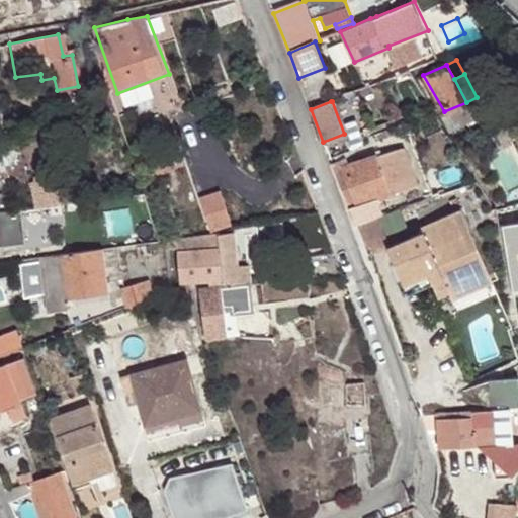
[(473,114),(466,102),(444,111),(451,123),(473,114)]
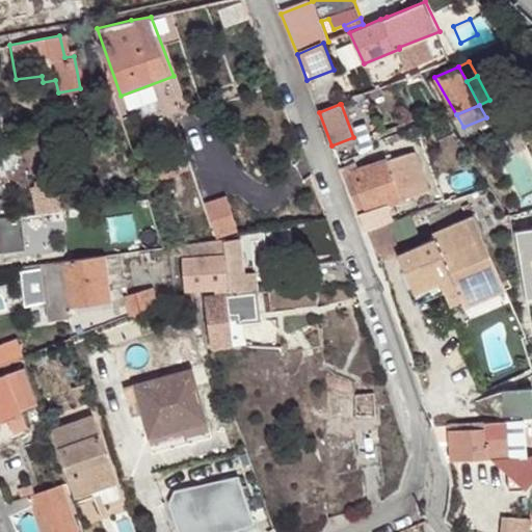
[(531,111),(528,106),(504,115),(507,122),(531,111)]
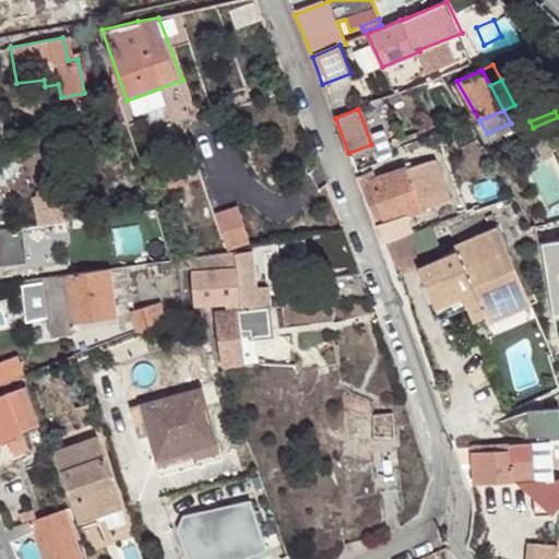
[(157,144),(166,142),(158,121),(151,125),(157,144)]
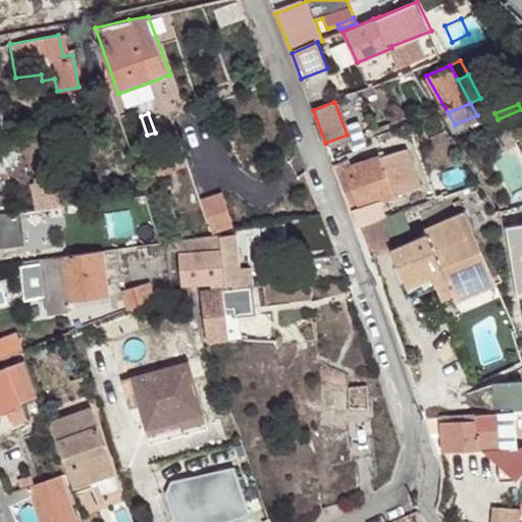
[(378,156),(393,192),(422,180),(409,146),(378,156)]
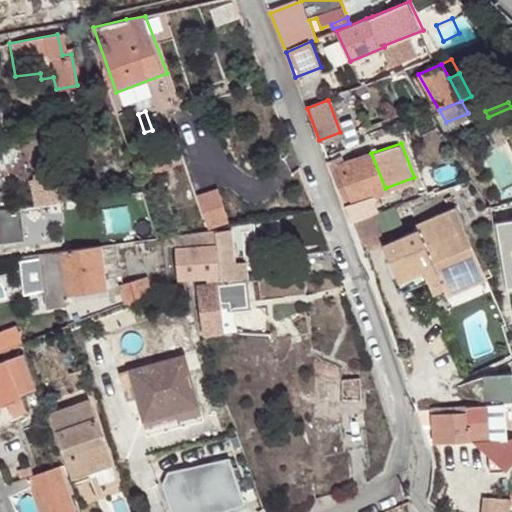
[(0,156),(5,183),(29,175),(20,146),(0,152),(0,156)]
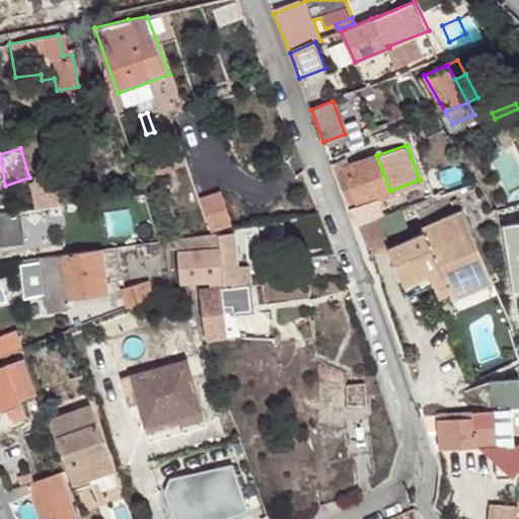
[(343,155),(330,159),(335,171),(344,169),(343,167),(346,165),(343,155)]
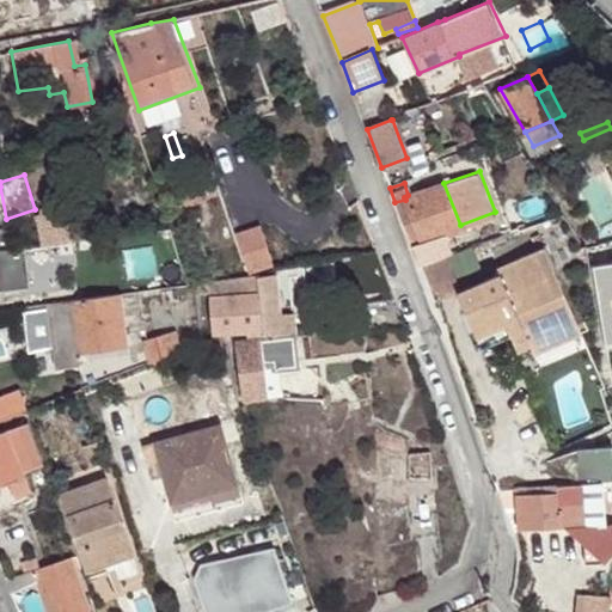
[(418,238),(421,238),(460,225),(444,183),(408,195),(404,197),(405,200),(418,238)]
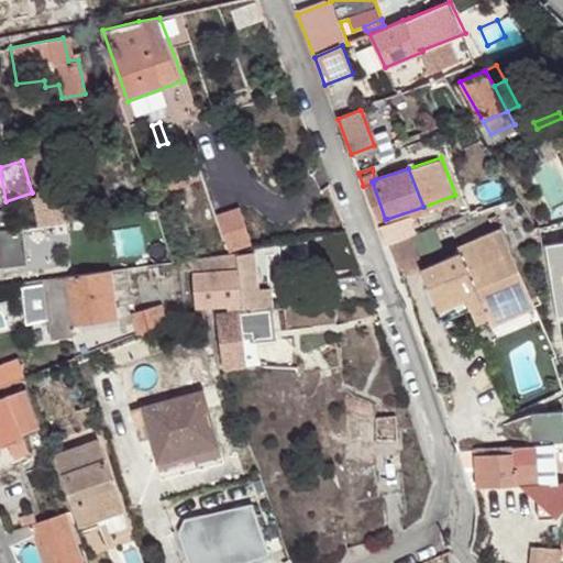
[(363,186),(379,232),(390,230),(387,219),(385,219),(373,184),(363,186)]
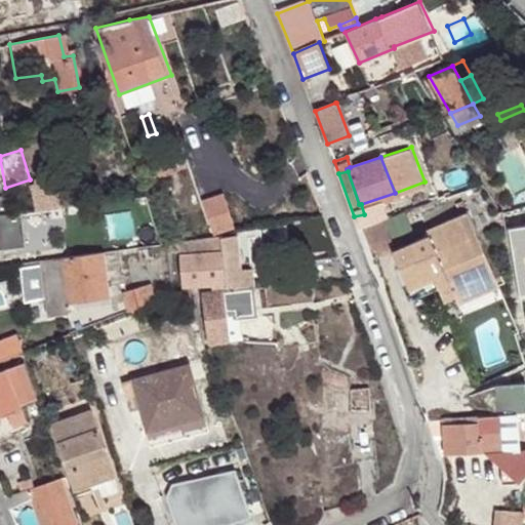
[(33,182),(39,207),(78,202),(75,176),(33,182)]
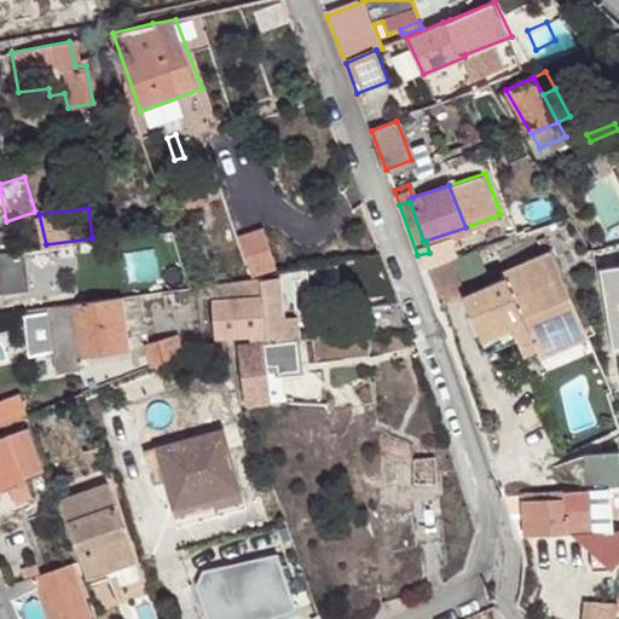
[(281,270),(264,225),(239,235),(254,276),(262,275),(275,272),(281,270)]
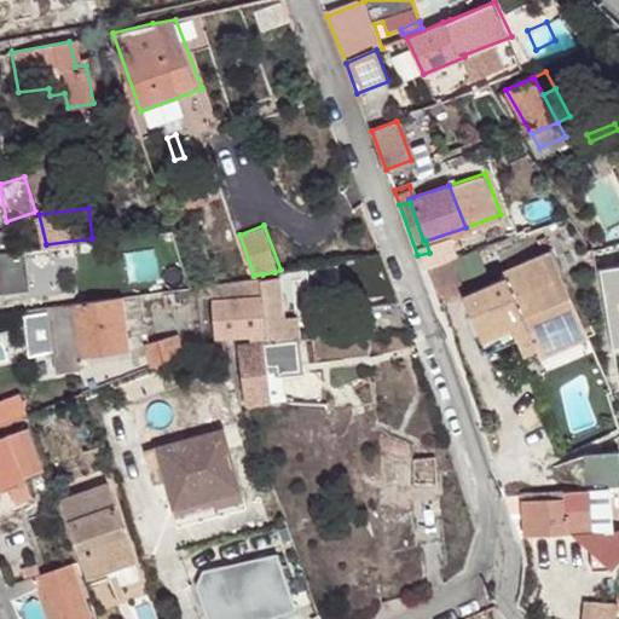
[(28,272),(24,248),(0,250),(0,264),(7,264),(9,275),(28,272)]
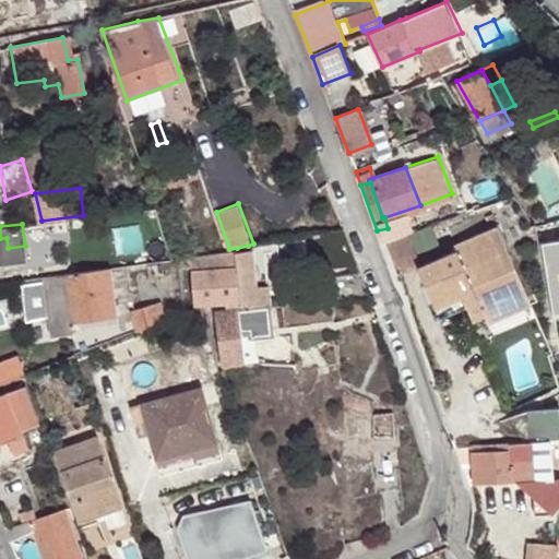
[(454,249),(418,264),(416,264),(431,301),(460,290),(466,305),(476,300),(482,313),(527,295),(498,226),(452,245),(454,249)]
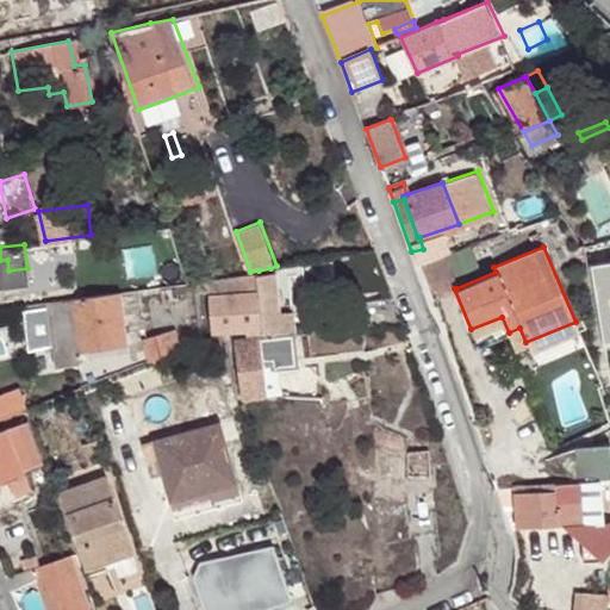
[(442,251),(416,261),(429,298),(454,288),(456,288),(442,251)]
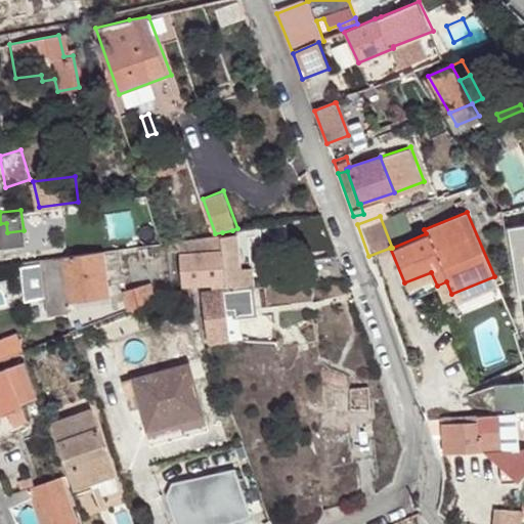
[(523,225),(509,228),(523,325),(518,326),(522,351),(523,351),(523,225)]
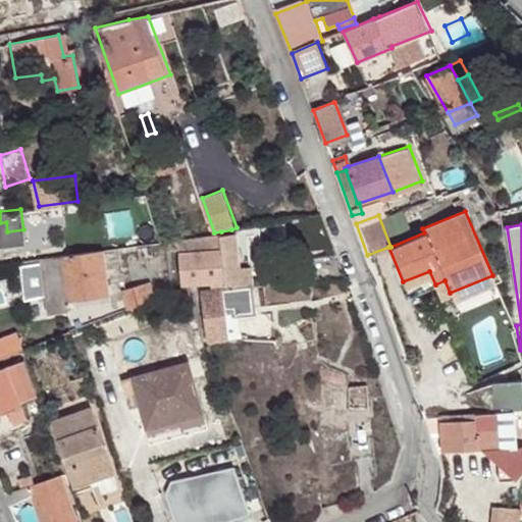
[(221,231),(214,232),(204,235),(209,250),(224,248),(221,231)]
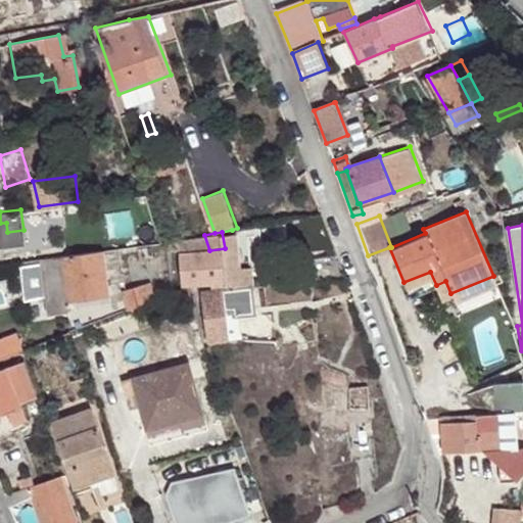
[(188,245),(186,238),(170,241),(171,247),(188,245)]
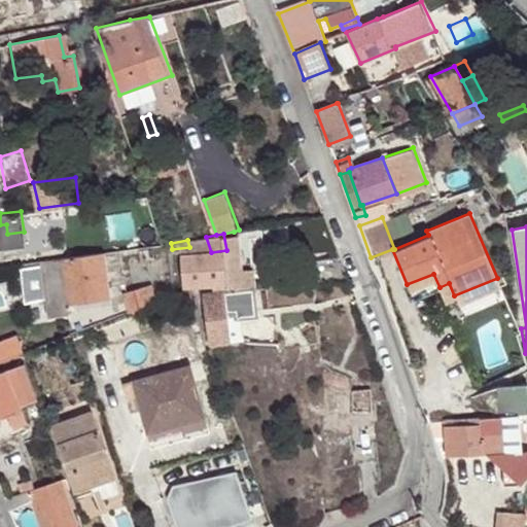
[(192,284),(197,285),(234,281),(226,250),(211,252),(184,254),(190,281),(192,284)]
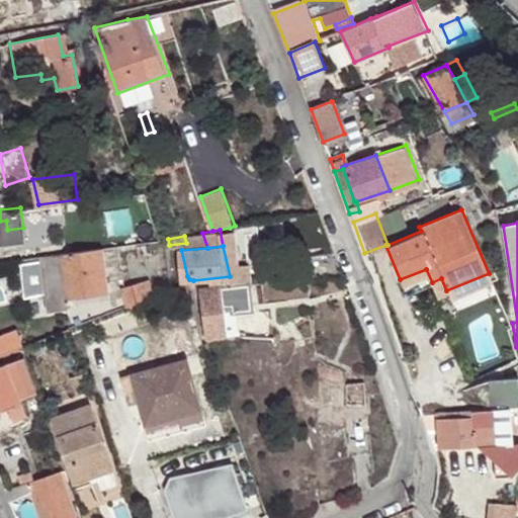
[(109,289),(102,248),(61,254),(68,297),(109,289)]
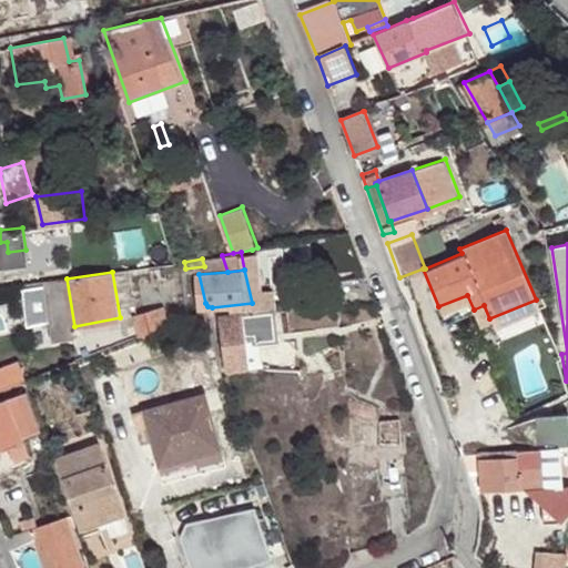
[(74,326),(67,279),(44,282),(54,343),(77,338),(74,326)]
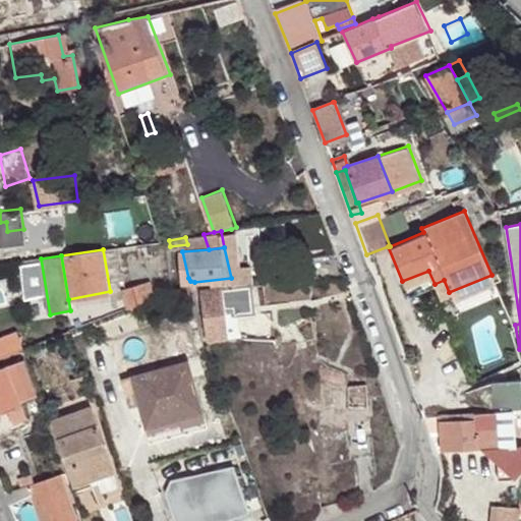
[(428,271),(402,281),(408,294),(435,284),(428,271)]
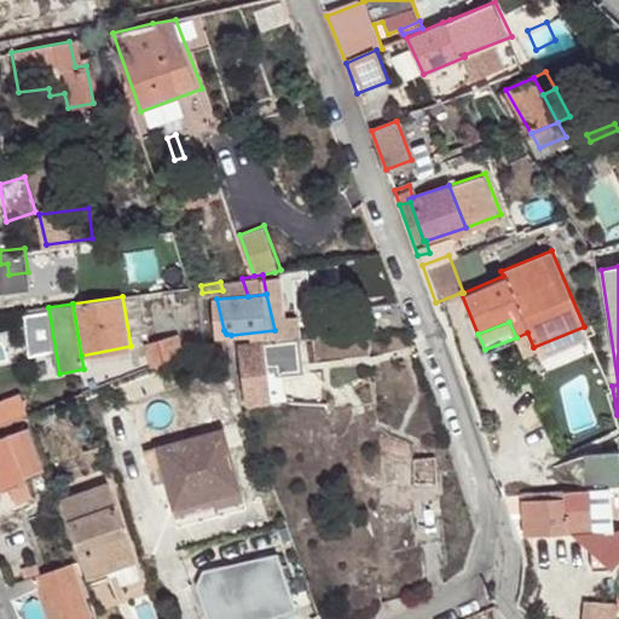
[(584,327),(533,347),(537,356),(588,334),(584,327)]
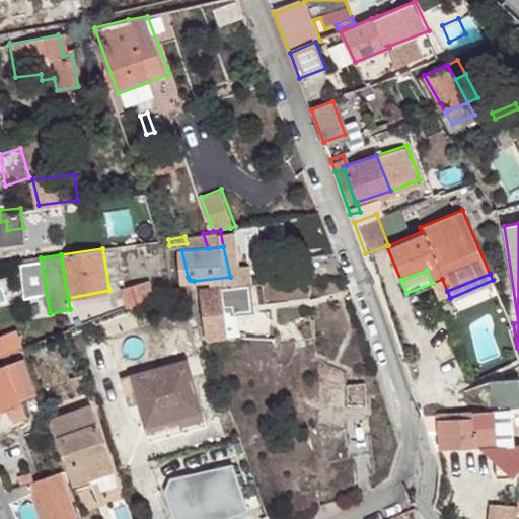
[(442,279),(433,283),(437,295),(447,291),(442,279)]
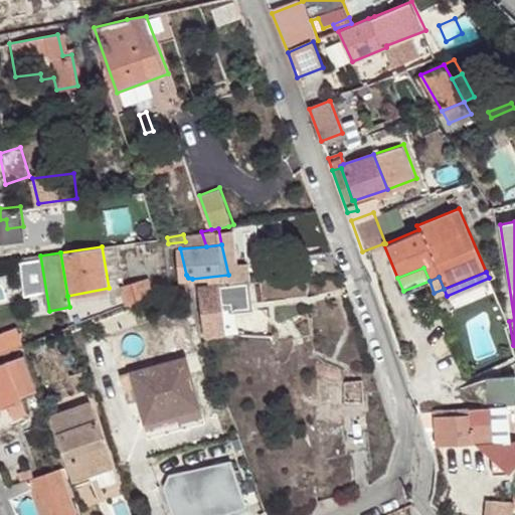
[(129,303),(149,296),(144,278),(124,283),(129,303)]
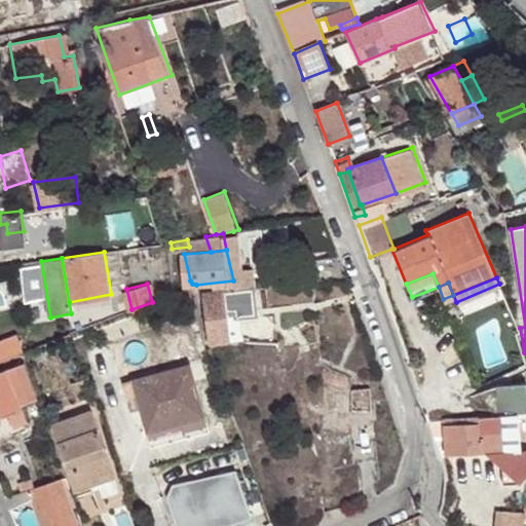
[(232,289),(235,316),(260,315),(257,287),(232,289)]
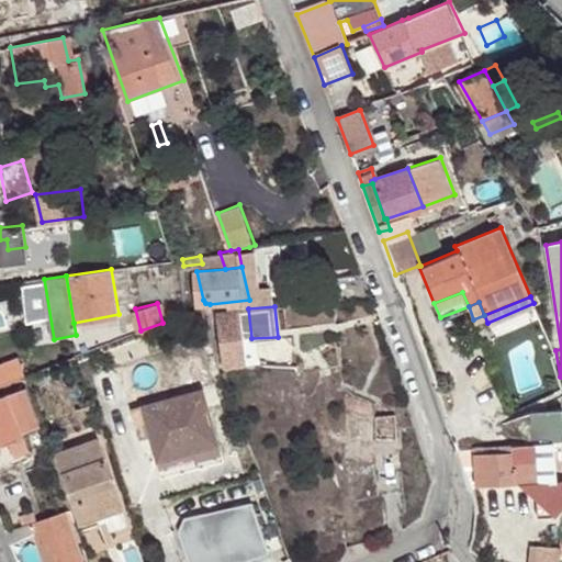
[(225,312),(229,367),(254,362),(251,338),(248,308),(225,312)]
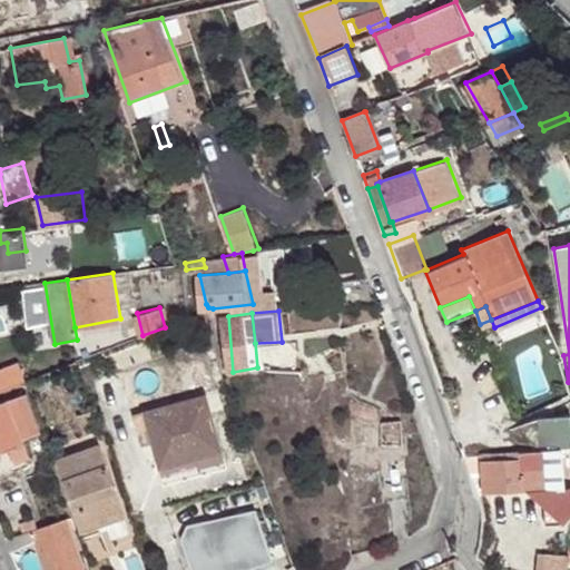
[(13,384),(28,380),(20,359),(1,366),(10,385),(13,384)]
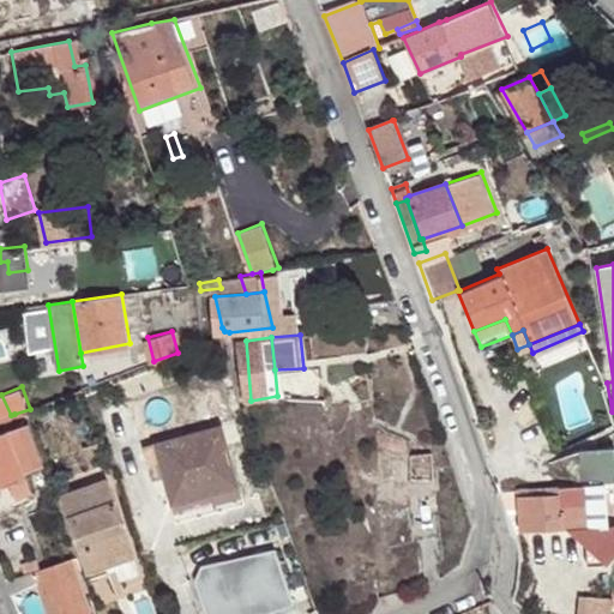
[(0,420),(11,415),(1,395),(0,395),(0,420)]
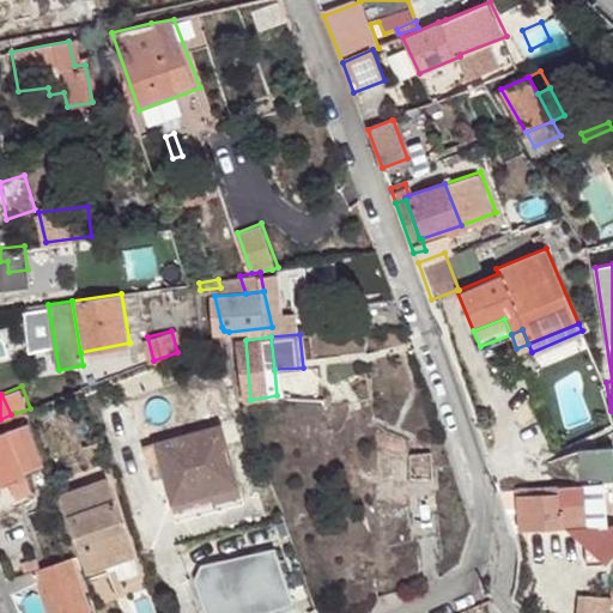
[(156,432),(178,511),(246,492),(223,413),(156,432)]
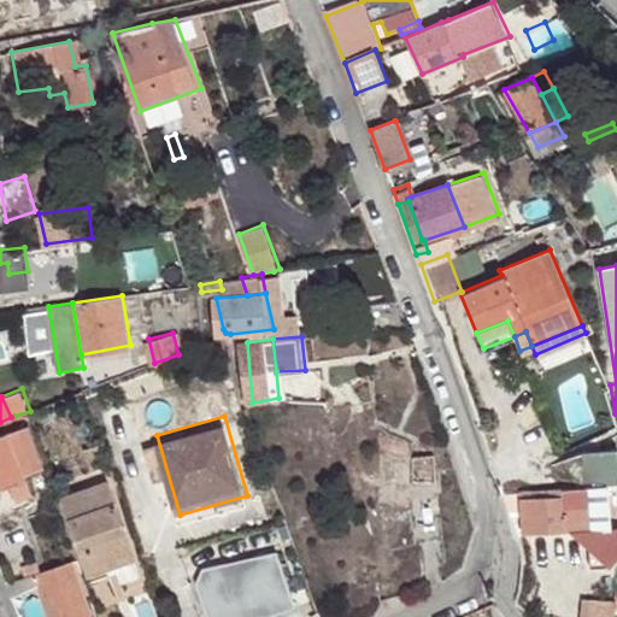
[(30,424),(0,435),(0,488),(10,485),(13,498),(31,491),(28,479),(24,472),(45,469),(30,424)]
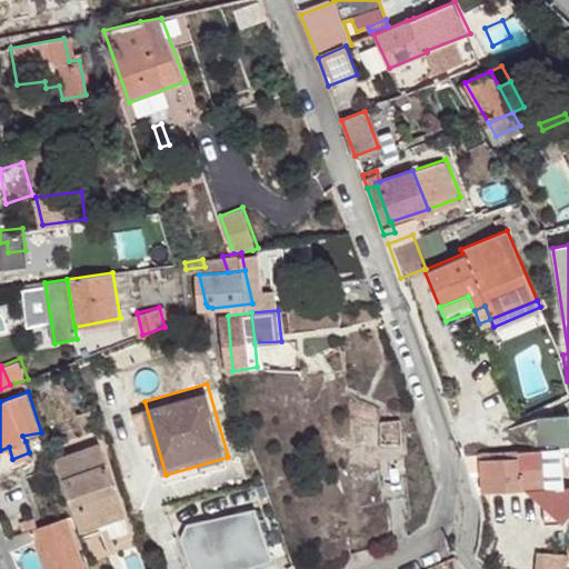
[(98,406),(87,409),(91,428),(103,425),(98,406)]
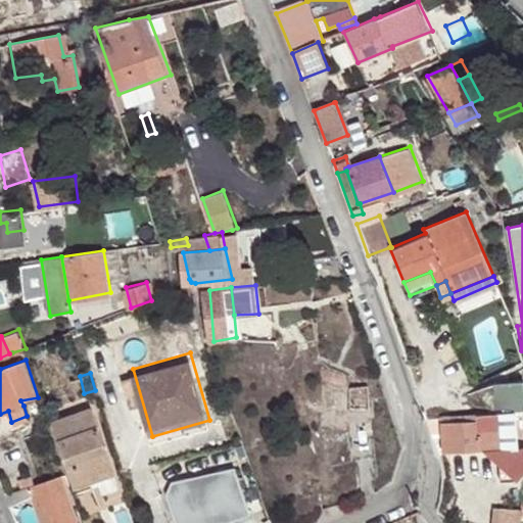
[(497,394),(522,392),(521,376),(496,378),(497,394)]
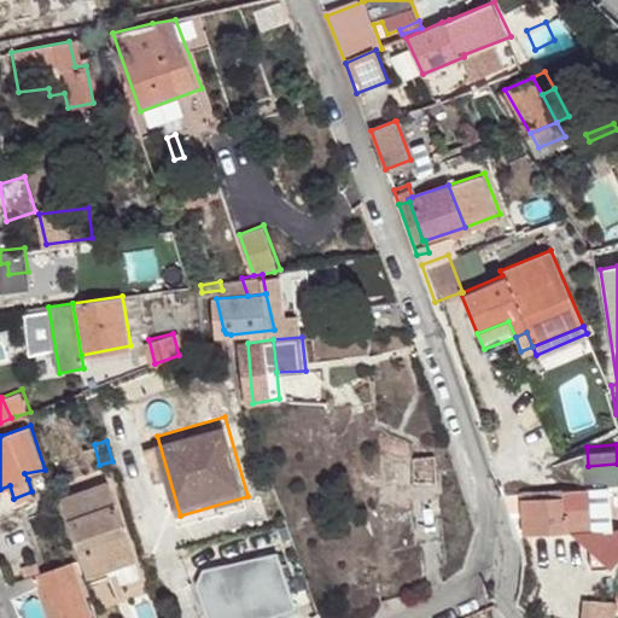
[(417,485),(419,460),(390,458),(388,482),(417,485)]
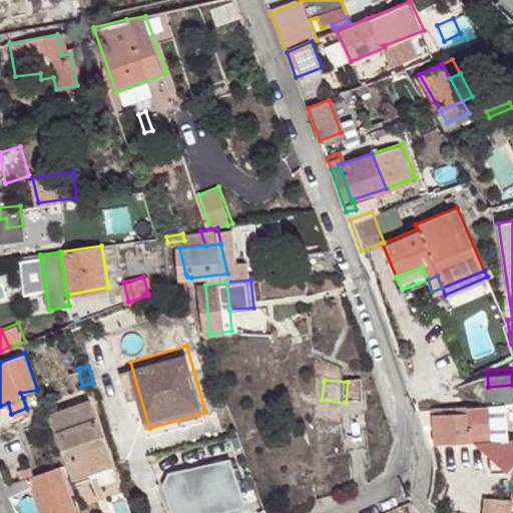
[(348,380),(348,382),(346,403),(346,404),(368,407),(366,381),(348,380)]
